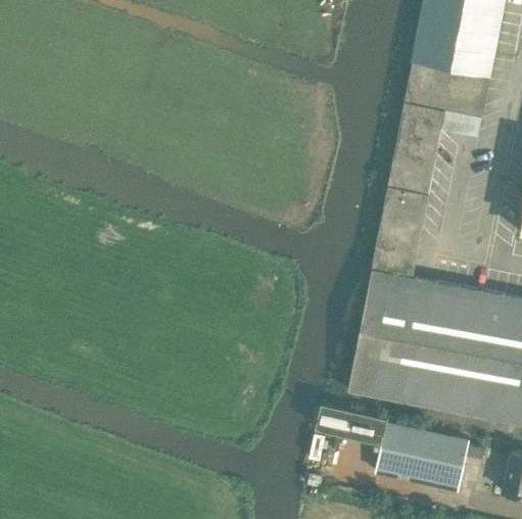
[(502,16),(504,0),(424,0),(425,1),(502,16)]
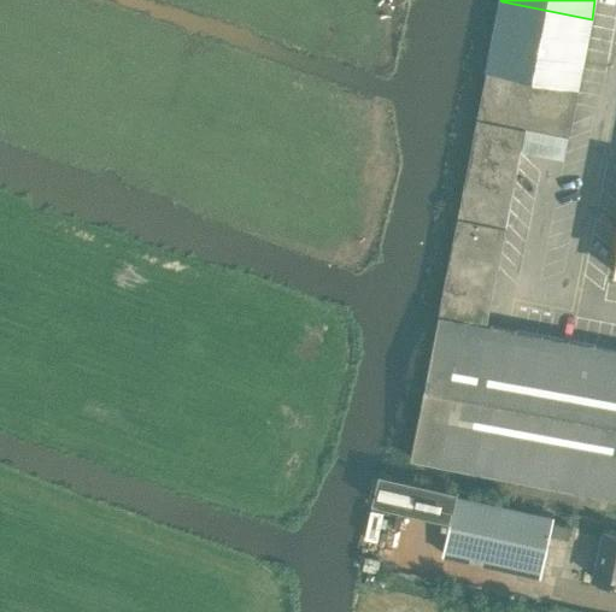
[(568,139),(592,19),(502,1),(409,462),(615,501),(615,353),(485,329),(523,129),(568,139)]
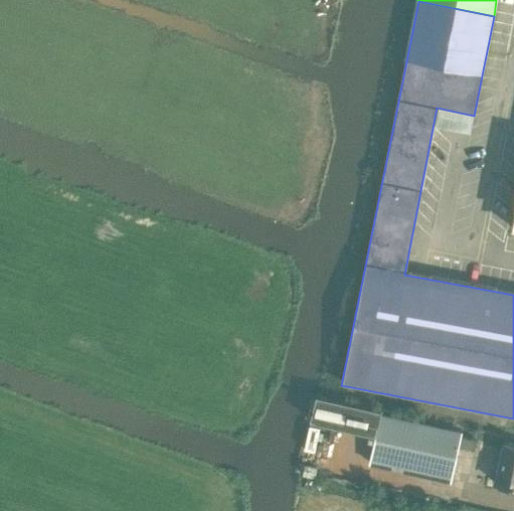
[(380,413),(315,399),(314,401),(311,400),(309,410),(312,411),(312,413),(308,412),(306,422),(310,422),(309,424),(375,440),(369,466),(450,484),(460,435),(380,416),(380,413)]
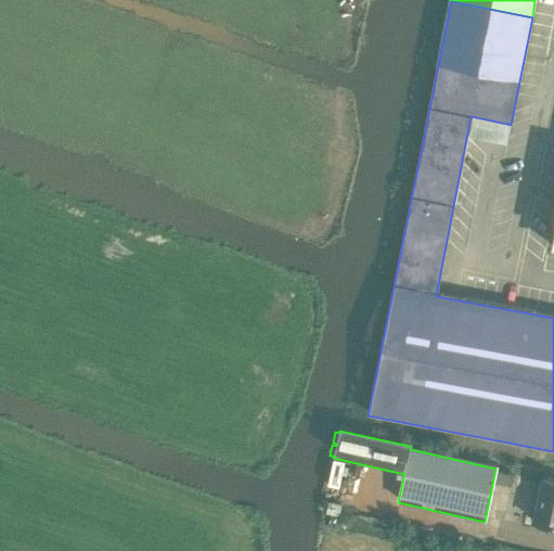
[(498,470),(494,486),(505,488),(510,472),(498,470)]
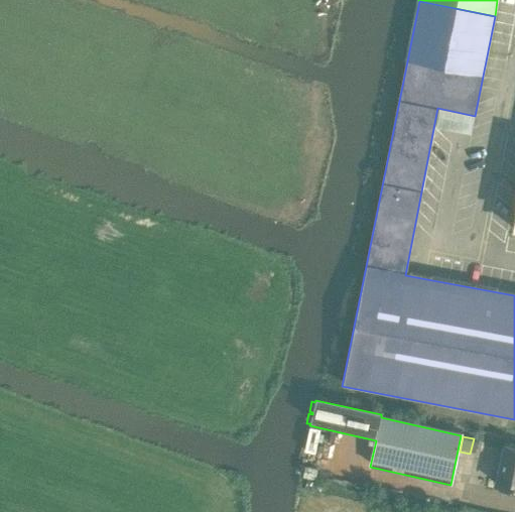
[(514,490),(514,450),(504,448),(495,487),(514,490)]
